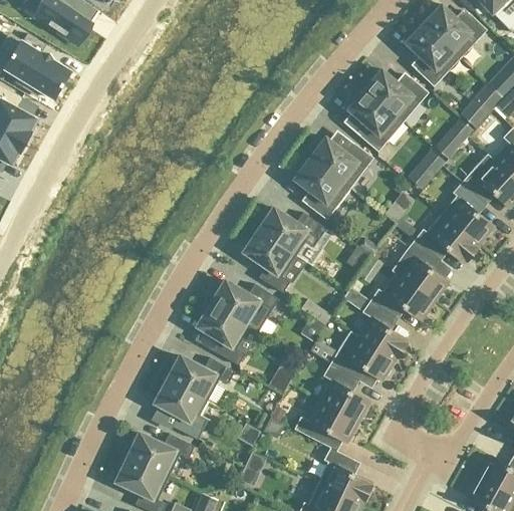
[(76,45),(87,27),(80,22),(91,5),(84,0),(45,0),(34,17),(76,45)]
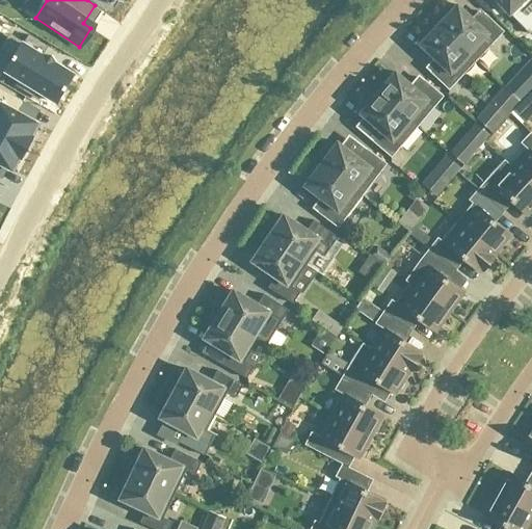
[(489,0),(498,7),(500,4),(520,24),(528,33),(531,29),(531,0),(489,0)]
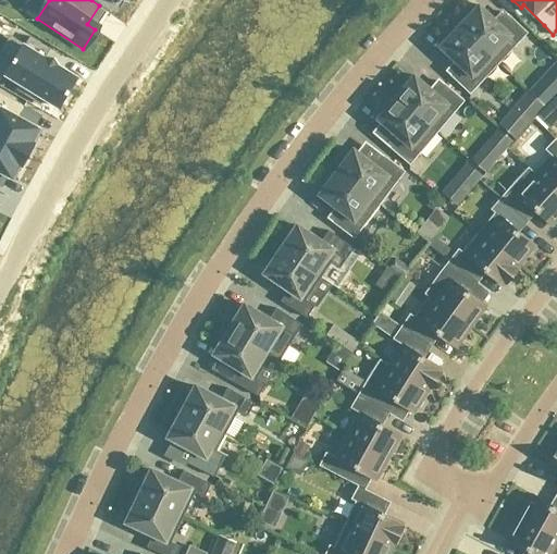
[(458,26),(498,63),(527,33),(507,13),(497,23),(479,5),(478,4),(477,5),(477,7),(474,9),(472,5),(458,21),(461,23),(458,26)]
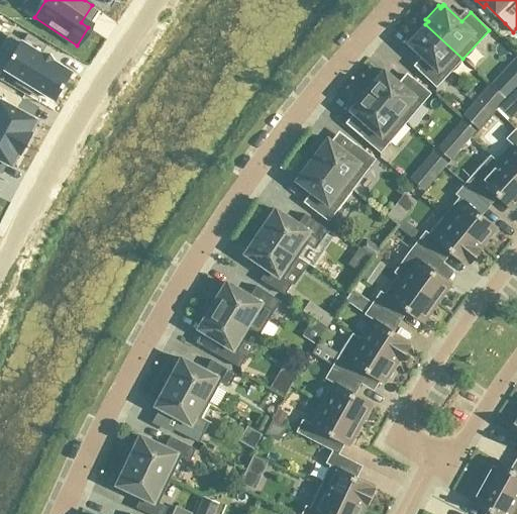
[(435,87),(462,59),(425,24),(423,26),(421,23),(408,37),(410,39),(408,42),(408,41),(407,43),(408,44),(408,43),(425,60),(416,69),(435,87)]
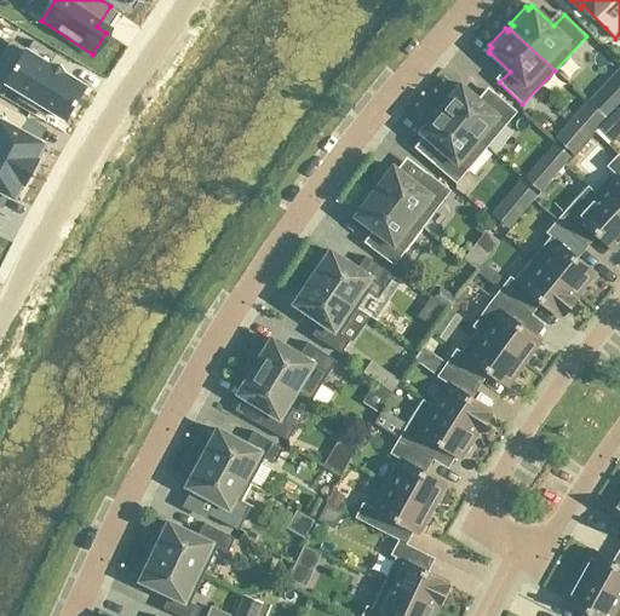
[(47,63),(53,53),(32,40),(17,64),(16,63),(13,68),(15,68),(6,82),(22,93),(18,98),(44,114),(47,108),(63,119),(73,104),(74,104),(76,101),(75,99),(84,85),(62,72),(63,70),(52,63),(51,65),(47,63)]
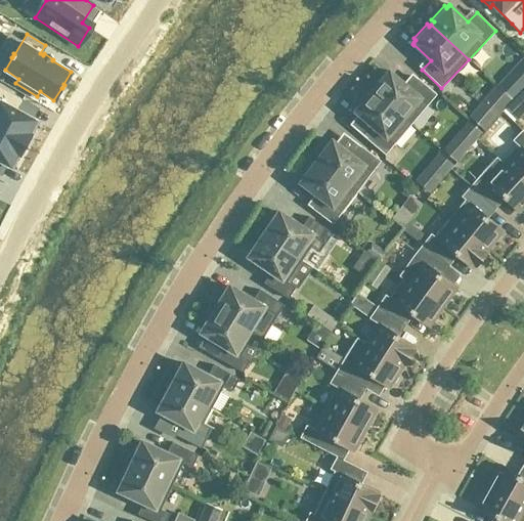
[(374,89),(372,91),(410,124),(436,94),(416,77),(407,87),(390,72),(389,71),(388,72),(386,75),(383,72),(370,86),(374,89)]
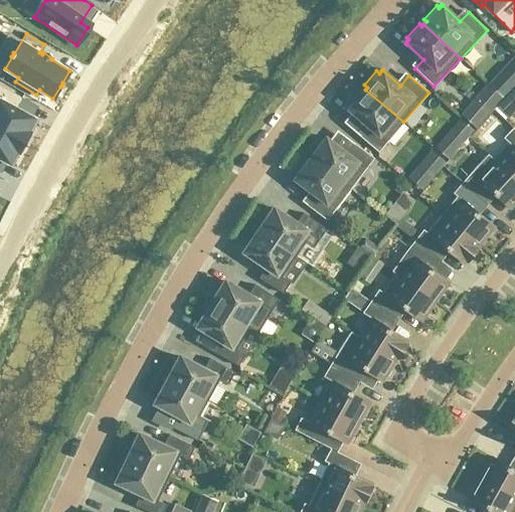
[(16,108),(22,98),(0,84),(0,128),(25,143),(26,141),(38,120),(32,117),(16,108)]
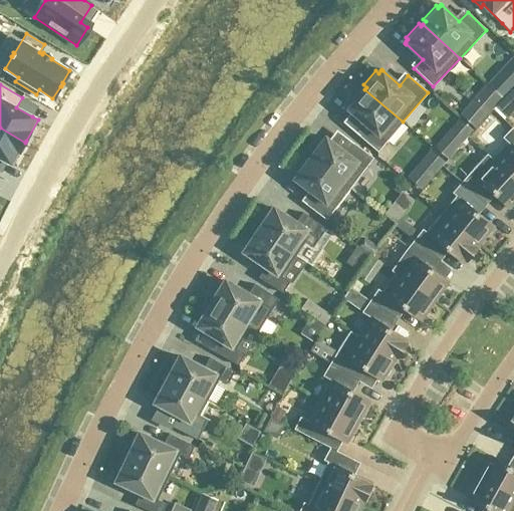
[(513,107),(513,85),(494,105),(505,116),(513,107)]
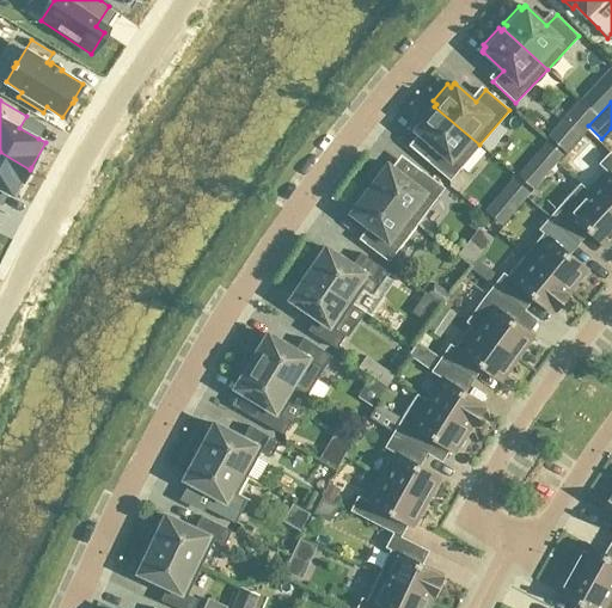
[(450,180),(479,145),(434,106),(432,110),(428,106),(414,123),(417,126),(415,129),(412,130),(415,131),(436,149),(426,160),(450,180)]
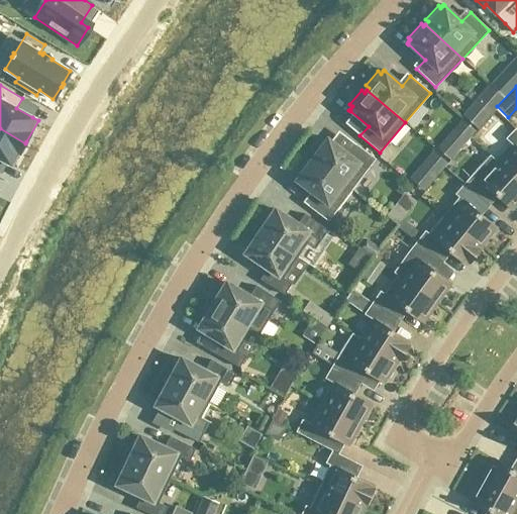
[(0,159),(7,163),(13,167),(24,145),(25,145),(25,143),(0,128),(0,159)]
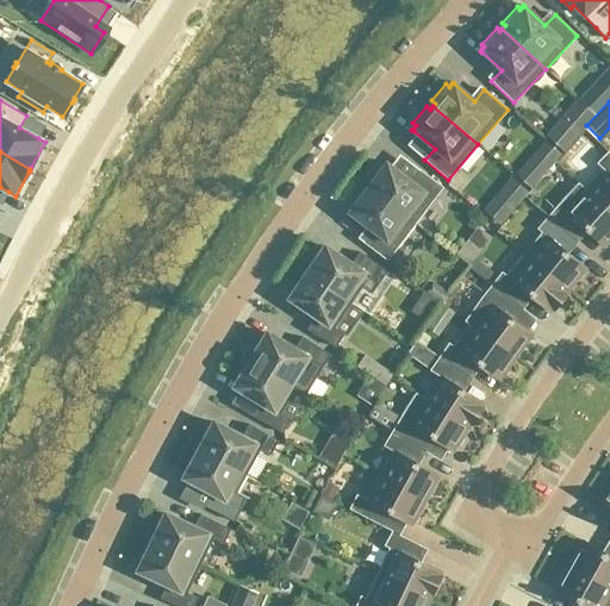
[(578,182),(577,183),(609,213),(609,152),(608,151),(596,163),(604,170),(586,191),(578,182)]
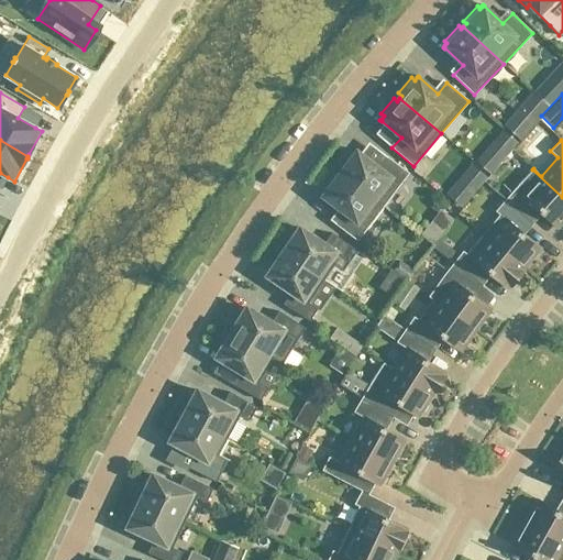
[(339,174),(383,207),(408,173),(386,155),(377,167),(357,152),(357,151),(356,150),(355,152),(353,154),(350,152),(338,168),(341,171),(339,174)]
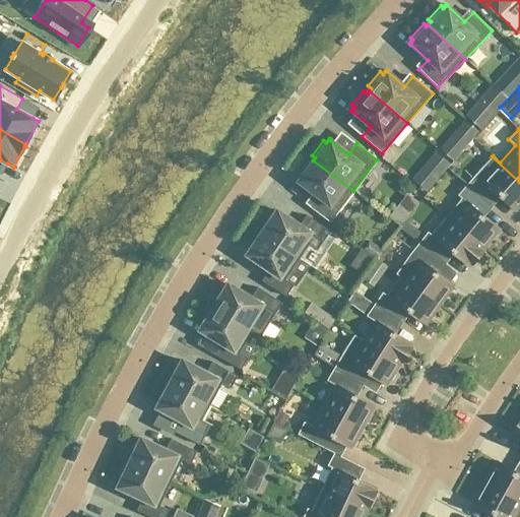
[(466,184),(488,202),(496,193),(514,210),(519,203),(519,182),(492,156),(475,174),(466,184)]
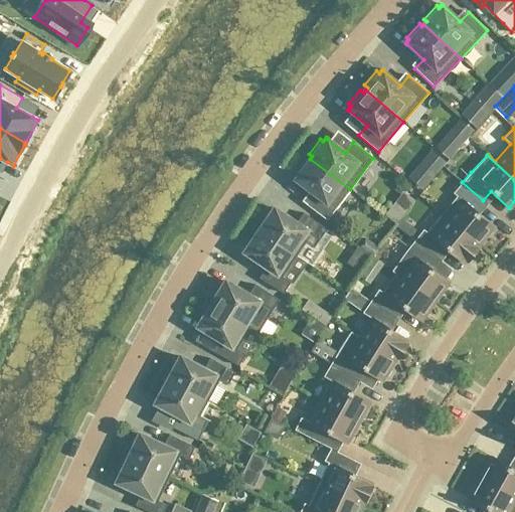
[(326,220),(350,189),(310,159),(308,161),(305,159),(294,174),(297,176),(295,178),(294,179),(295,180),(314,194),(306,204),(326,220)]
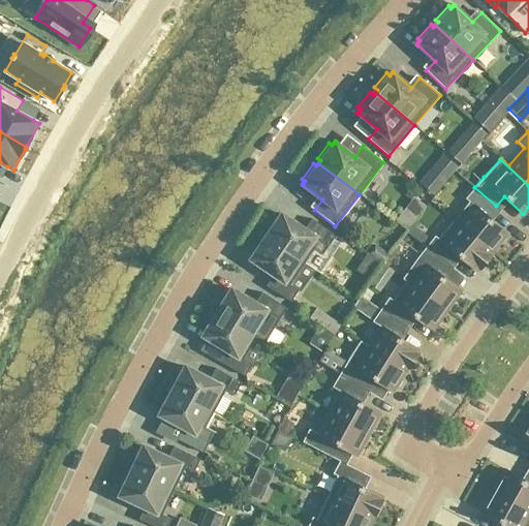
[(469,202),(454,220),(492,251),(507,233),(488,216),(496,206),(474,187),(465,198),(469,202)]
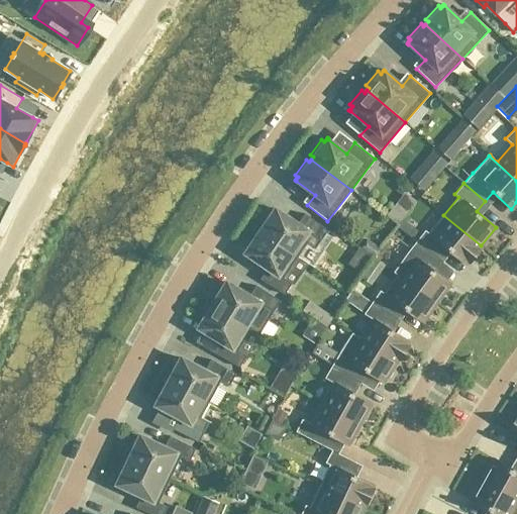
[(256,228),(297,257),(306,243),(314,248),(327,230),(304,213),(298,223),(275,208),(268,219),(265,217),(256,228)]
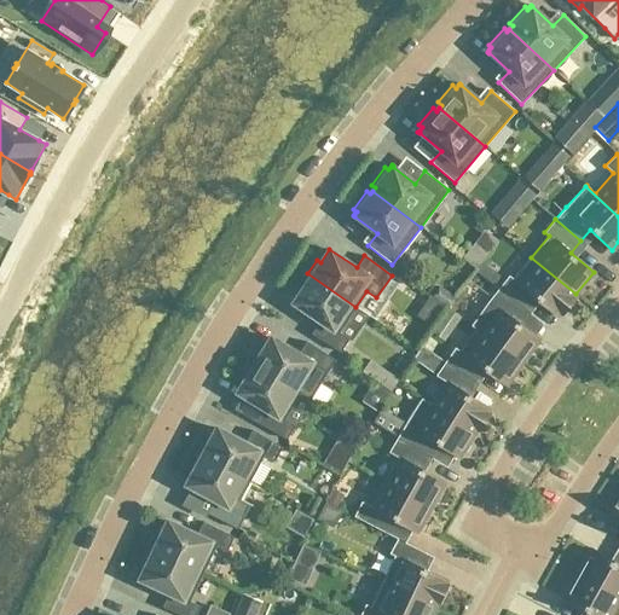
[(573,296),(576,294),(531,257),(513,279),(509,276),(498,288),(525,309),(534,297),(557,315),(559,313),(561,315),(576,297),(573,296)]
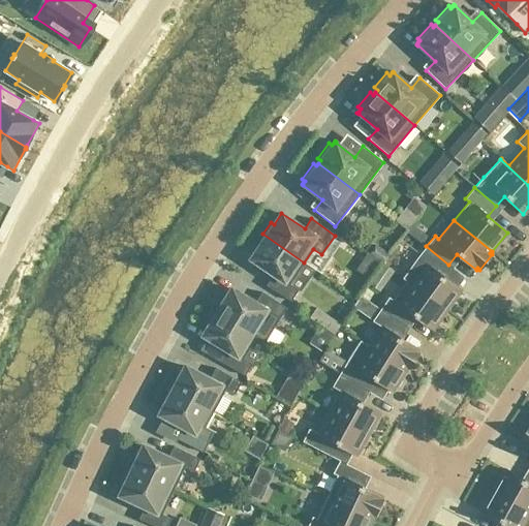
[(273,275),(266,285),(290,301),(298,290),(289,284),(304,263),(262,234),(254,246),(257,248),(250,259),(273,275)]
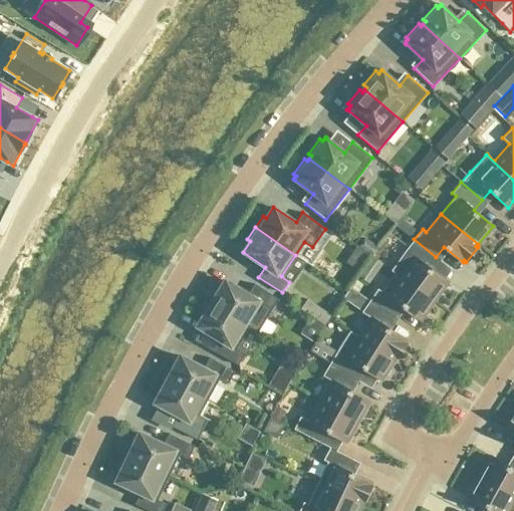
[(428,267),(436,257),(414,239),(405,251),(391,270),(434,300),(448,281),(428,267)]
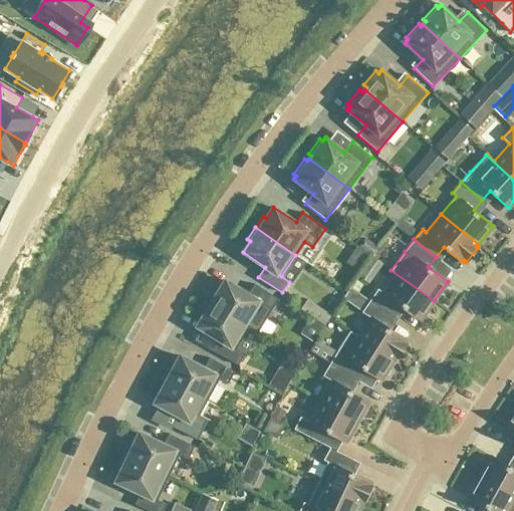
[(360,242),(349,253),(360,264),(371,253),(360,242)]
